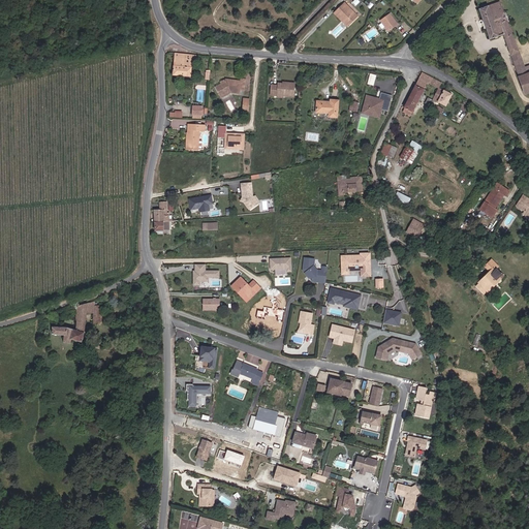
[(337,7),(340,9),(346,3),(343,1),(337,7)]
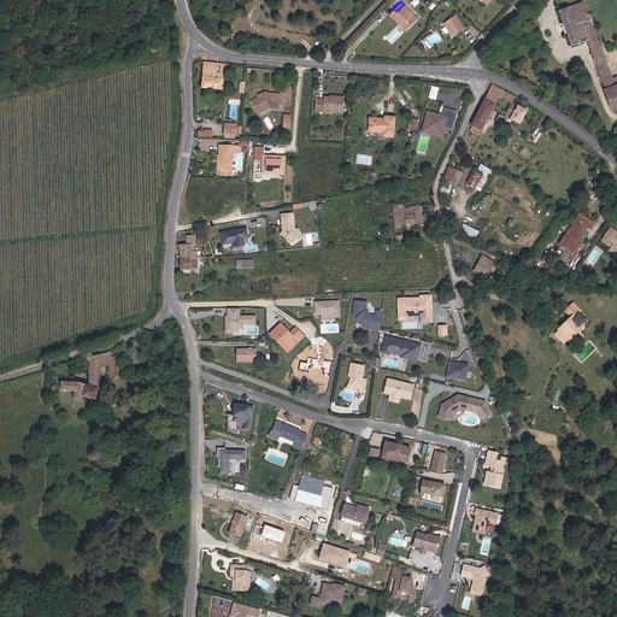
[(587,41),(595,65),(605,62),(592,24),(589,15),(585,3),(559,11),(571,46),(587,41)]
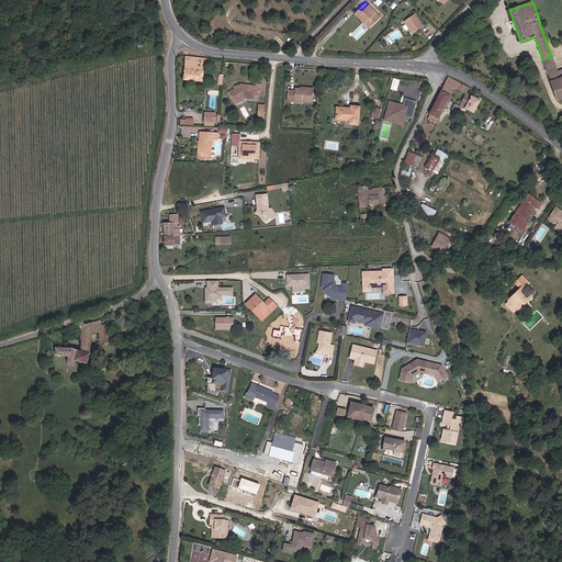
[(361,10),(358,15),(368,25),(378,15),(368,6),(368,4),(368,3),(361,10)]
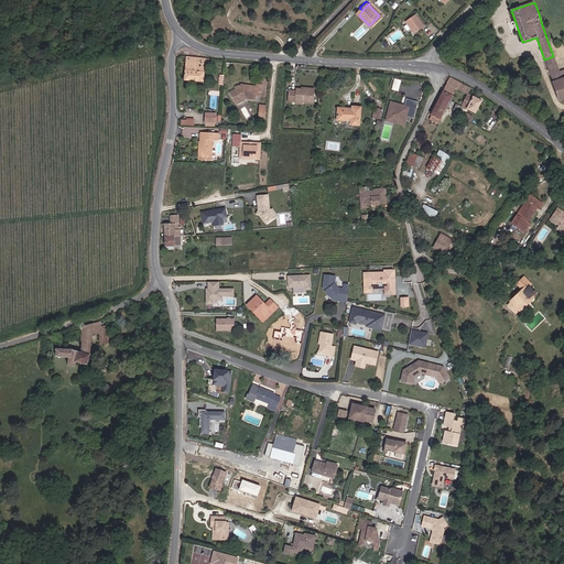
[(422,26),(414,15),(405,21),(413,33),(422,26)]
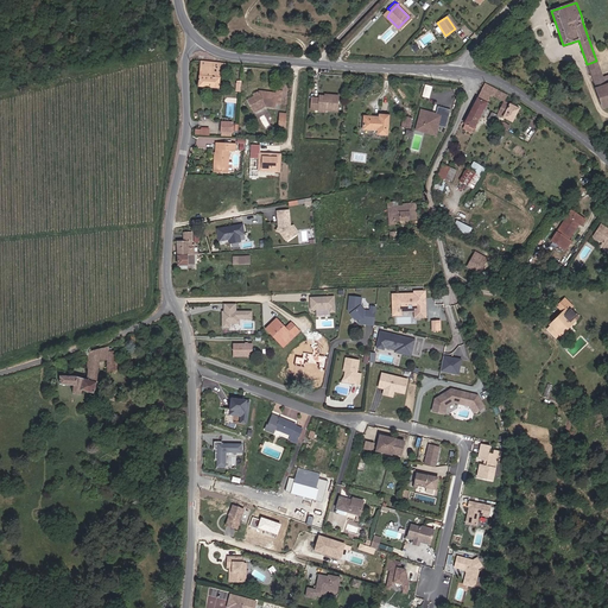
[(599,68),(596,61),(587,64),(590,73),(600,69),(599,68)]
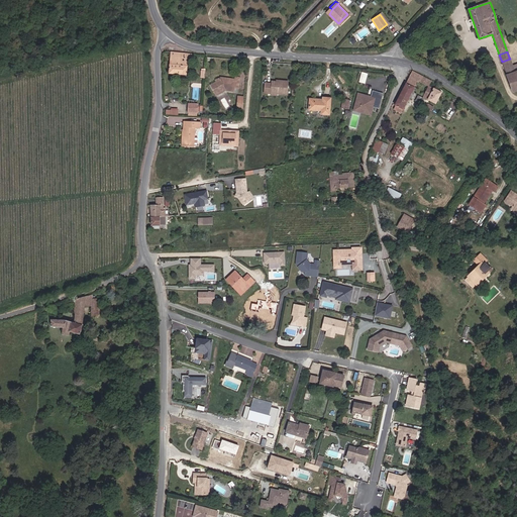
[(187,59),(188,55),(171,53),(170,73),(186,74),(187,59)]
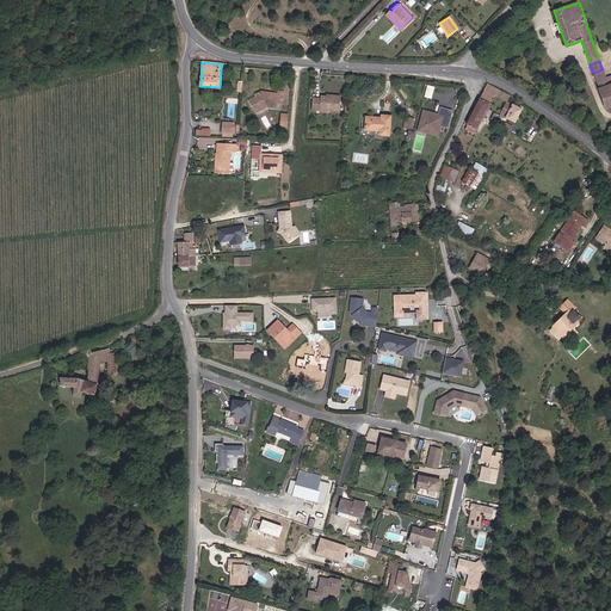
[(593,73),(597,82),(605,79),(606,84),(610,81),(610,65),(602,68),(603,69),(593,73)]
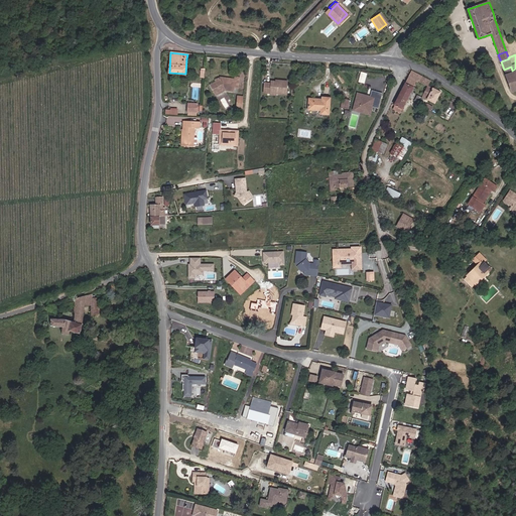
[(427,86),(430,81),(410,72),(395,106),(403,109),(415,84),(418,85),(419,82),(427,86)]
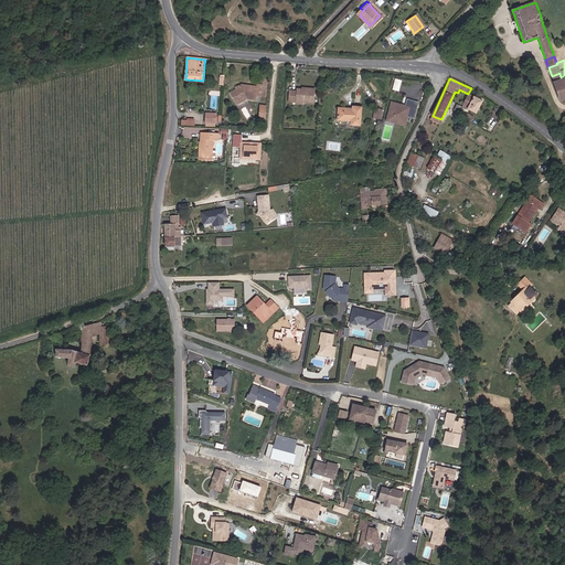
[(560,99),(564,97),(564,78),(554,83),(560,99)]
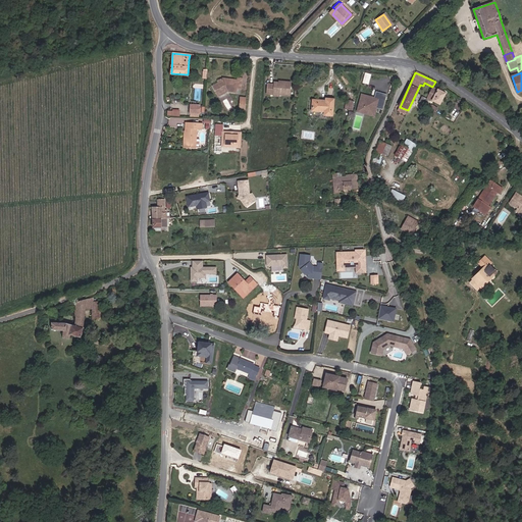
[(212,87),(215,93),(220,93),(225,90),(230,91),(235,91),(236,89),(240,89),(241,81),(237,80),(223,79),(222,81),(212,87)]
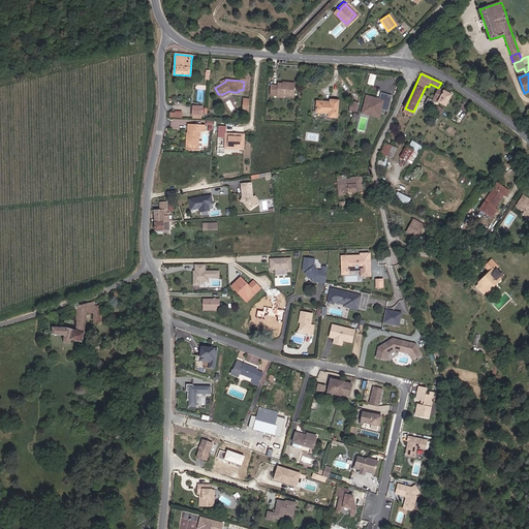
[(443,90),(445,86),(441,83),(438,88),(433,98),(445,105),(450,94),(443,90)]
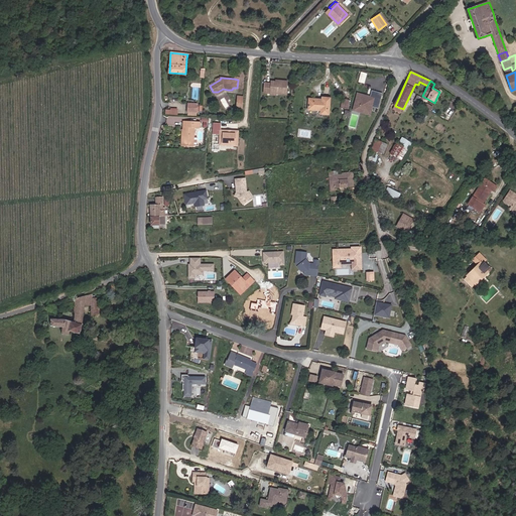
[(278,95),(279,83),(273,83),(272,86),(266,85),(265,95),(268,95),(268,94),(278,95)]
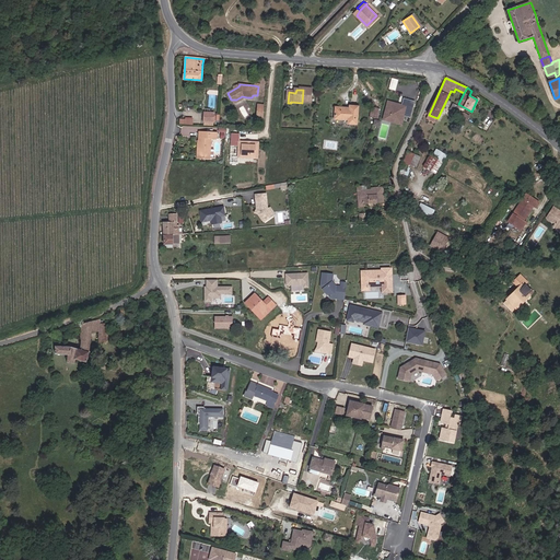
[(313,91),(303,90),(302,103),(304,103),(305,105),(312,105),(313,91)]
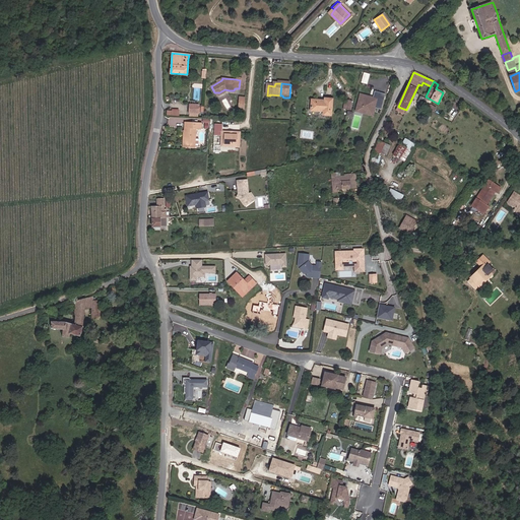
[(379,99),(362,93),(358,108),(375,112),(379,99)]
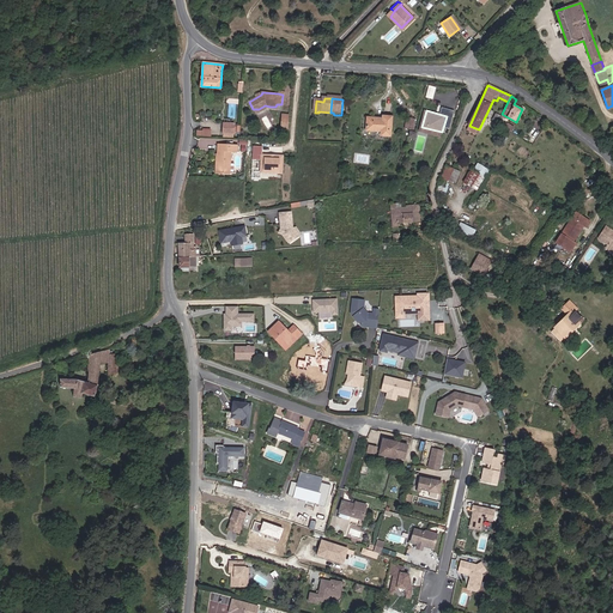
[(383,114),(383,116),(368,115),(366,128),(382,129),(382,134),(392,135),(393,115),(383,114)]
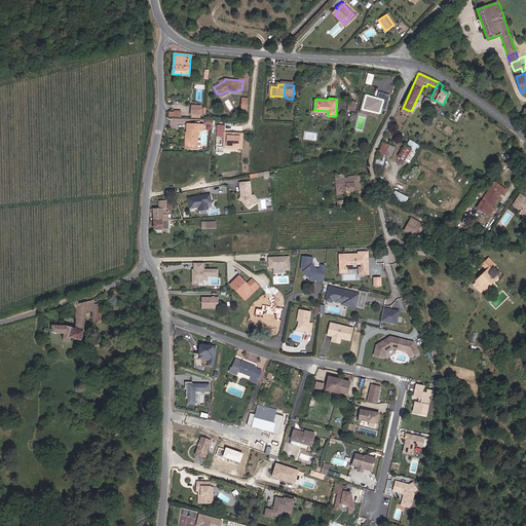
[(200,114),(201,106),(192,105),(192,113),(200,114)]
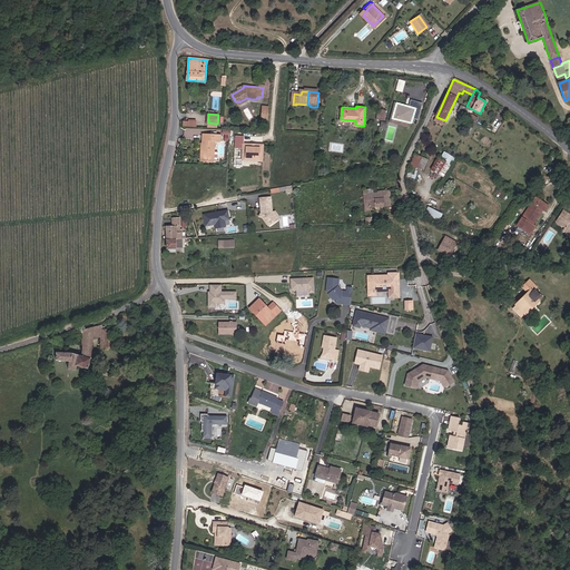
[(391,121),(410,127),(411,123),(392,118),(391,121)]
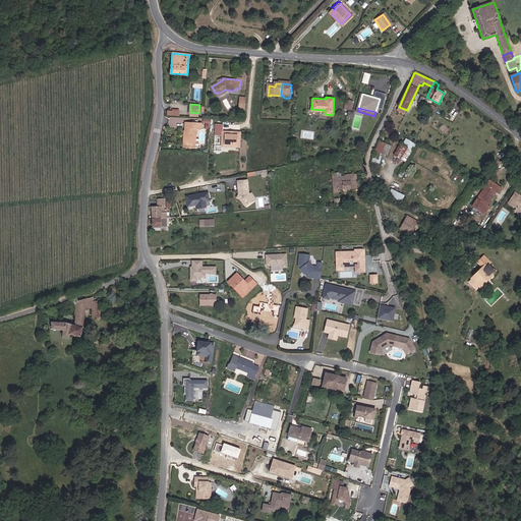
[(193,146),(195,129),(199,129),(199,122),(184,121),(182,146),(193,146)]
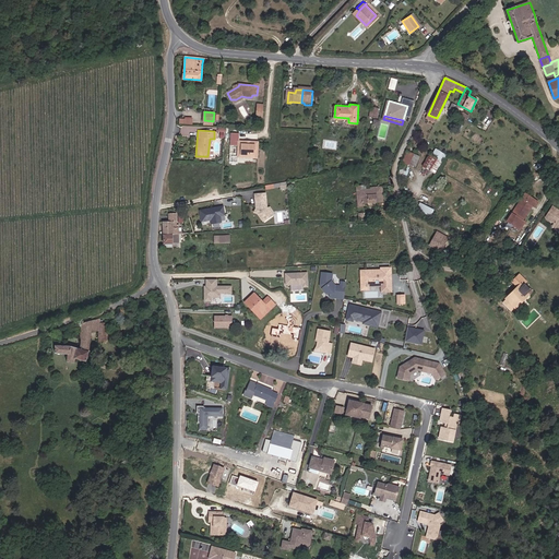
[(238,142),(239,134),(230,133),(229,145),(237,146),(237,157),(244,157),(249,157),(249,156),(256,156),(257,143),(250,143),(250,144),(246,144),(246,143),(238,142)]
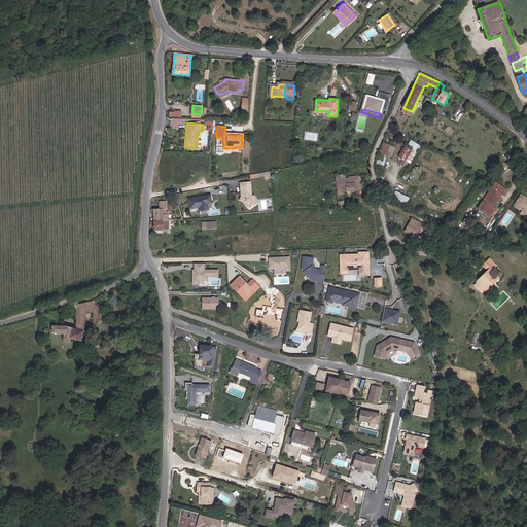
[(215,153),(222,153),(223,148),(223,138),(216,137),(215,153)]
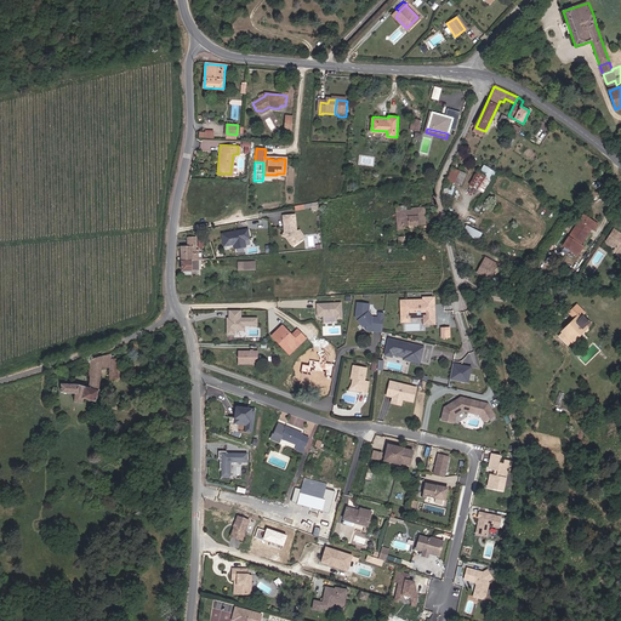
[(448,180),(456,182),(461,171),(453,167),(448,180)]
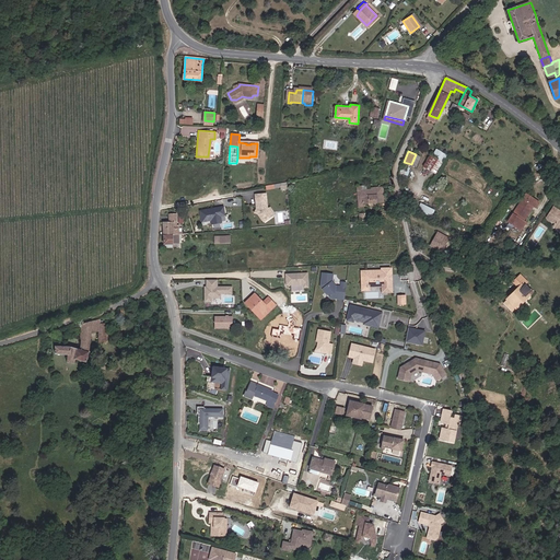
[(431,172),(438,161),(431,155),(423,167),(431,172)]
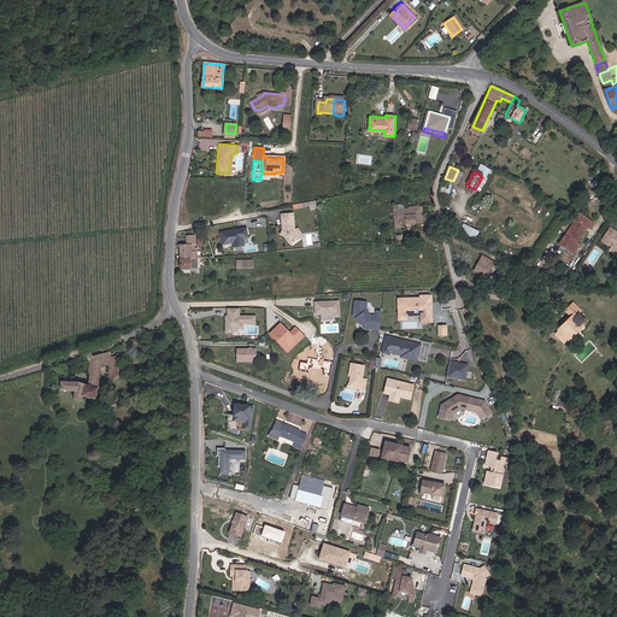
[(421,223),(421,207),(409,209),(395,210),(395,217),(399,217),(399,224),(406,224),(416,224),(421,223)]
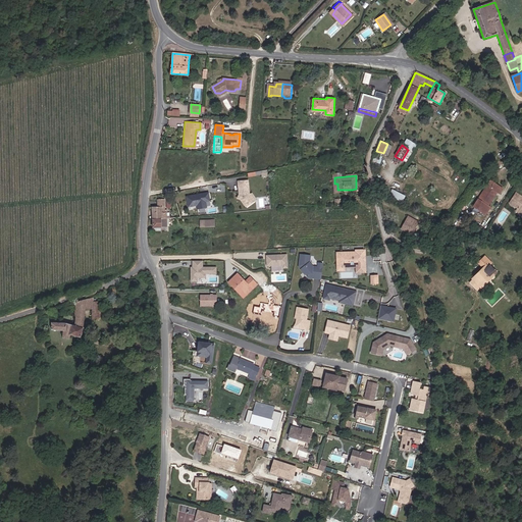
[(247,180),(237,180),(239,195),(240,195),(240,199),(245,206),(253,200),(249,195),(248,194),(247,180)]
